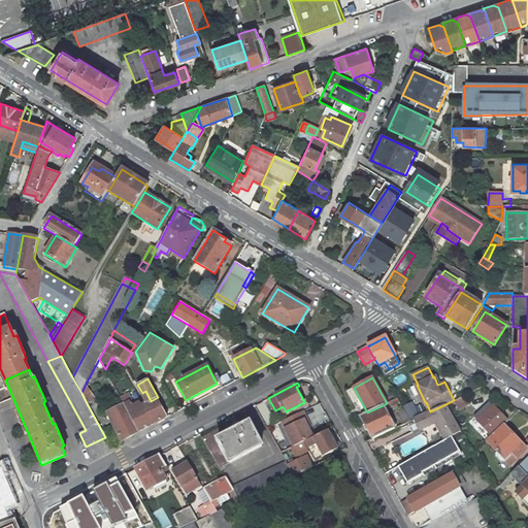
[(87,403),(95,398),(86,384),(84,388),(81,393),(87,403)]
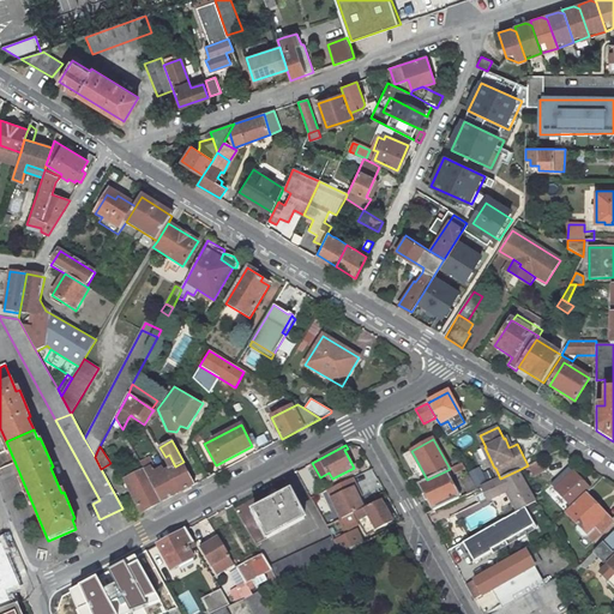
[(146,453),(138,458),(144,469),(150,480),(164,471),(162,468),(157,471),(154,473),(151,467),(154,465),(150,457),(149,458),(146,453)]
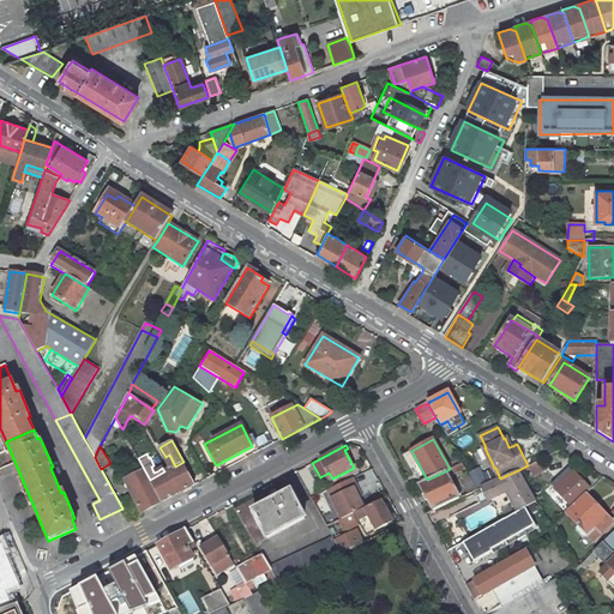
[(169,455),(166,457),(172,469),(175,467),(169,455)]
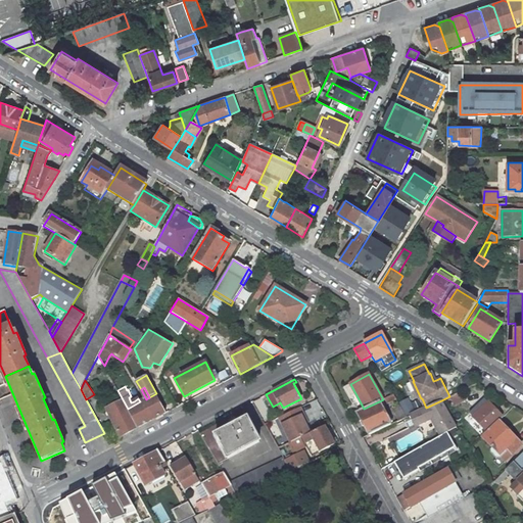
[(140,401),(128,409),(138,427),(165,413),(156,393),(149,397),(146,399),(140,401)]
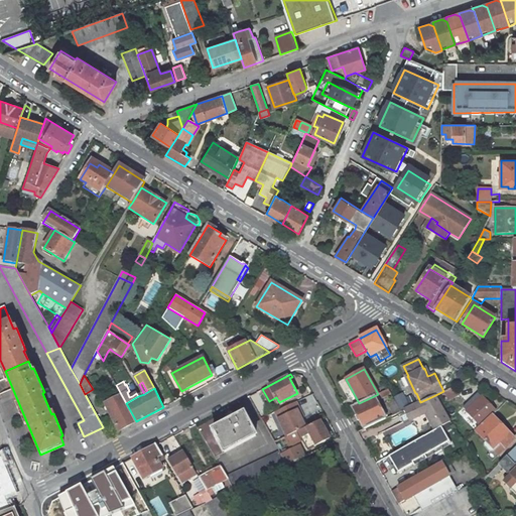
[(388,389),(379,394),(381,398),(390,393),(388,389)]
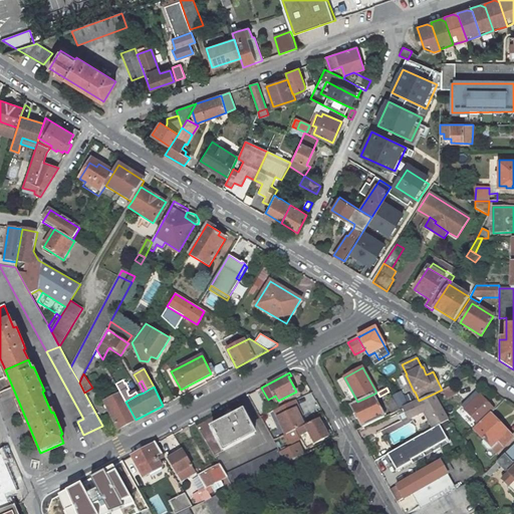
[(120,393),(104,402),(118,430),(136,420),(125,402),(120,393)]
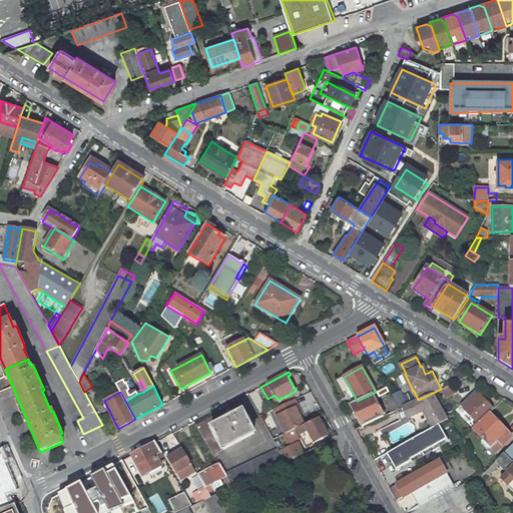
[(439,425),(448,419),(433,393),(418,400),(402,407),(408,419),(423,412),(432,428),(439,425)]
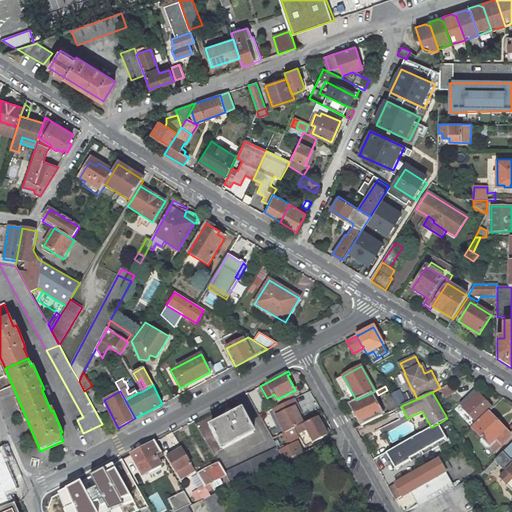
[(356,400),(349,404),(361,425),(383,415),(371,393),(356,400)]
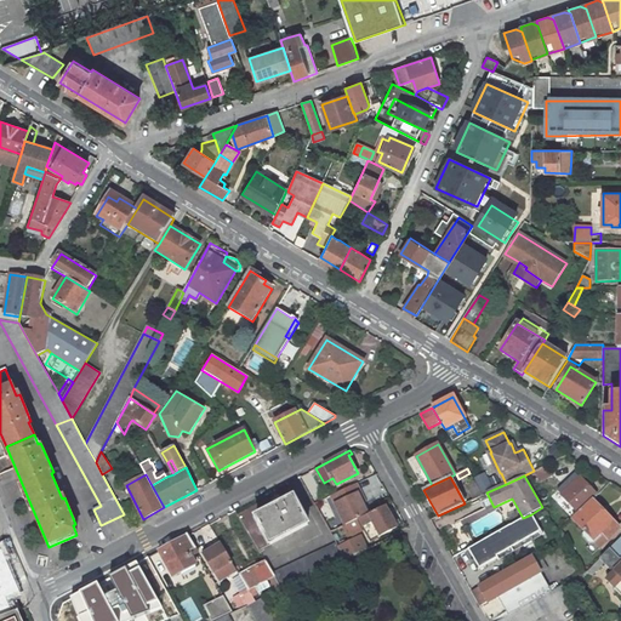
[(568,489),(564,493),(562,496),(579,513),(592,500),(597,495),(580,478),(571,485),(570,483),(567,486),(568,489)]
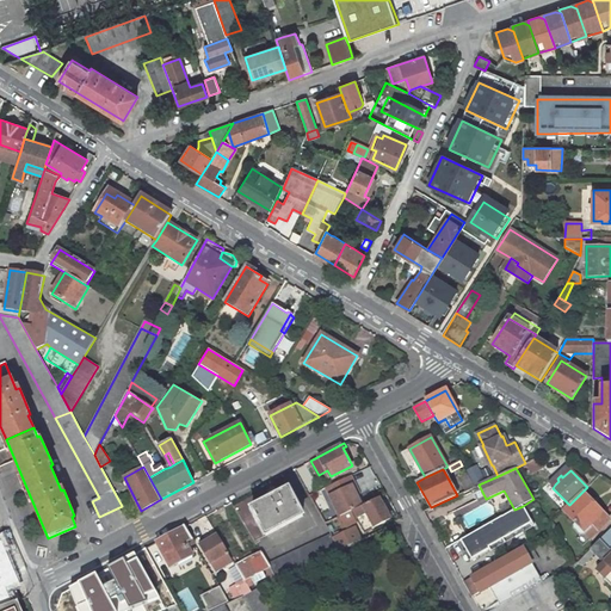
[(474,487),(466,471),(462,473),(463,476),(460,479),(466,491),(474,487)]
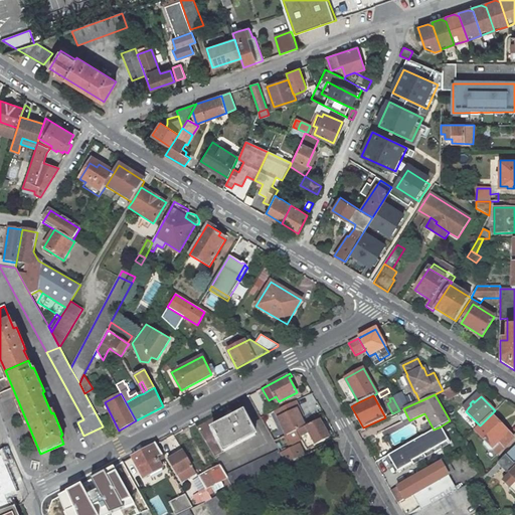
[(295,400),(276,410),(287,436),(297,431),(305,426),(297,409),(299,408),(295,400)]
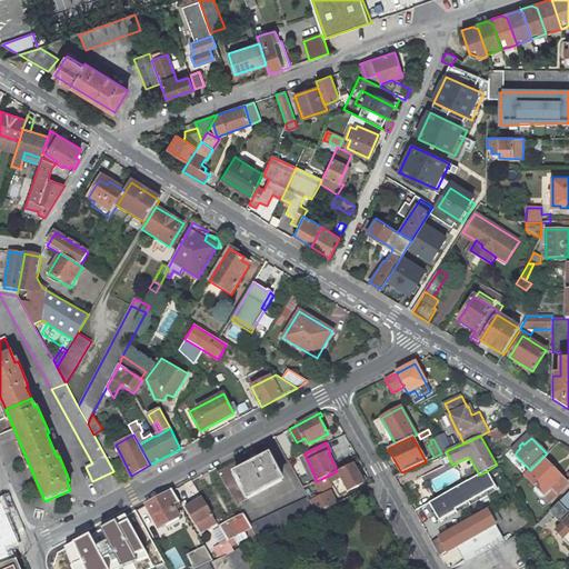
[(525,476),(530,470),(515,455),(508,459),(525,476)]
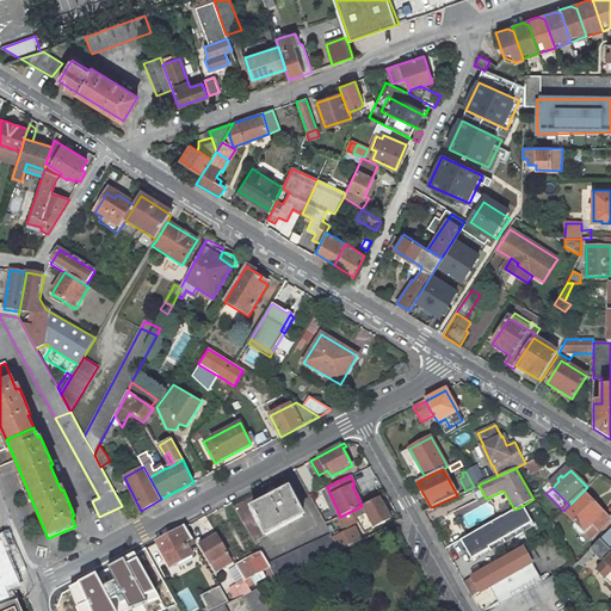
[(266,536),(303,516),(289,489),(252,510),(266,536)]
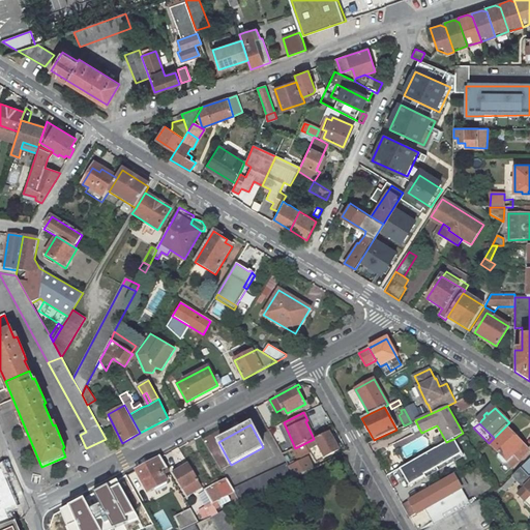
[(505,427),(494,438),(489,443),(512,467),(528,450),(505,427)]
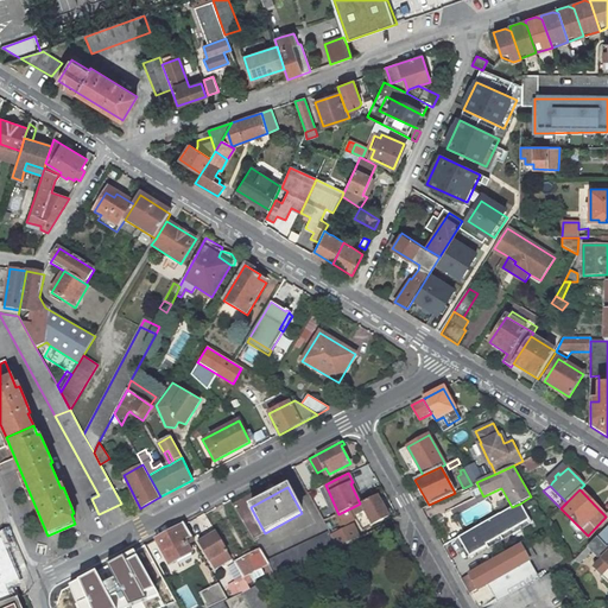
[(360,504),(350,508),(354,515),(365,511),(373,525),(388,517),(377,495),(360,504)]
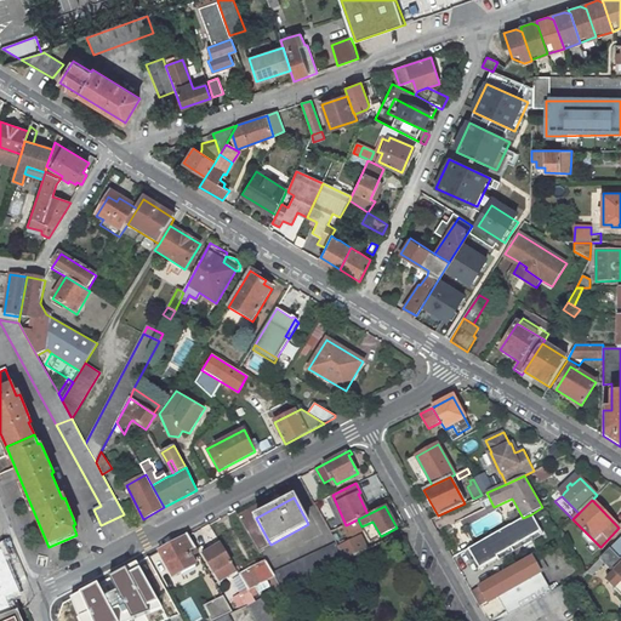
[(523,518),(467,548),(479,569),(497,558),(497,557),(541,531),(531,514),(523,518)]
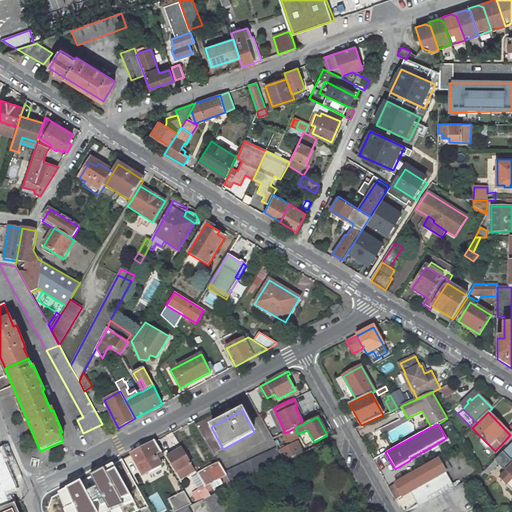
[(285,433),(283,434),(286,441),(299,435),(298,434),(295,428),(285,433)]
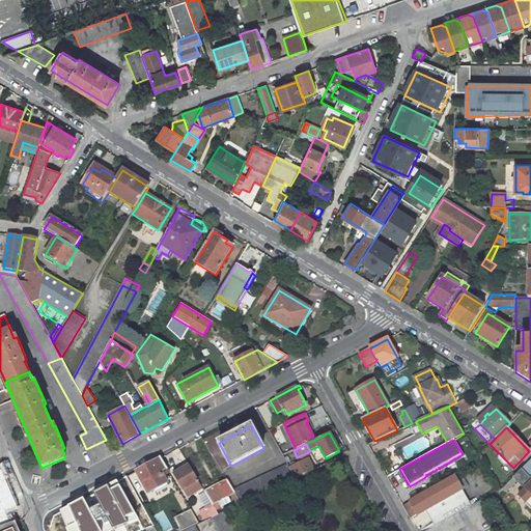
[(465,457),(463,454),(425,476),(425,477),(426,479),(465,457)]
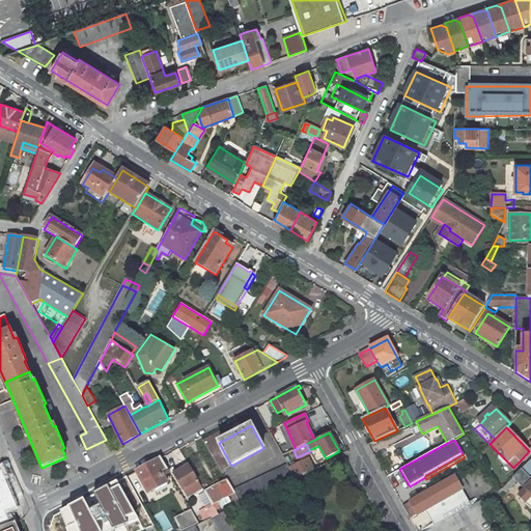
[(161,458),(137,471),(144,484),(148,494),(168,483),(164,476),(161,471),(166,468),(161,458)]
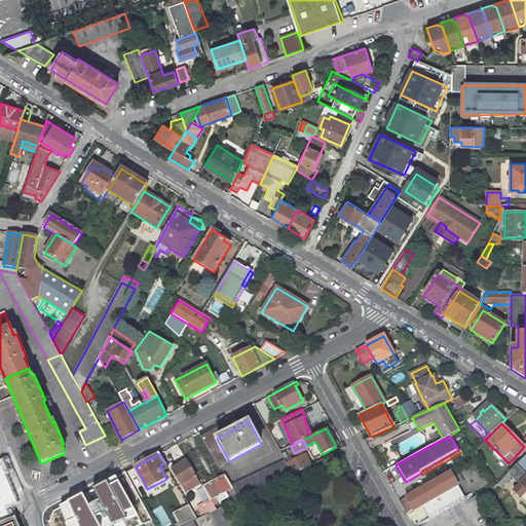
[(292,475),(311,465),(306,454),(287,463),(292,475)]
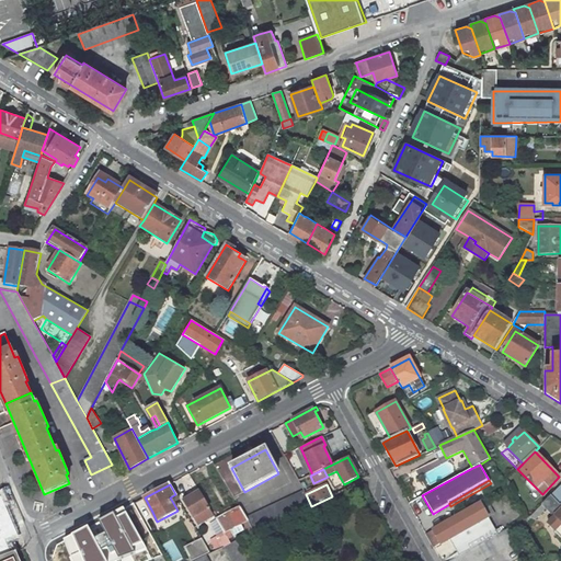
[(560,484),(542,504),(545,507),(546,510),(551,515),(553,515),(554,516),(548,524),(560,537),(560,484)]
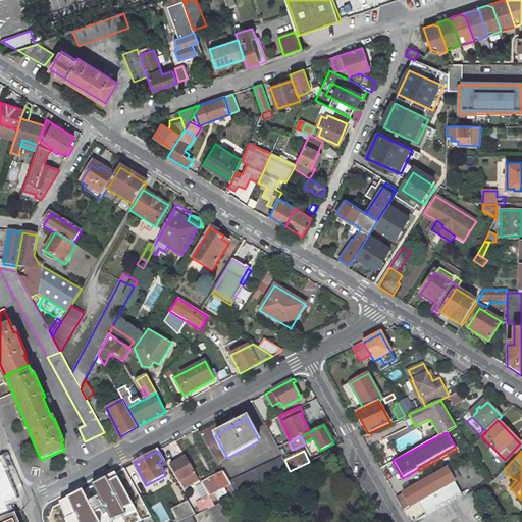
[(282,457),(229,482),(230,483),(237,494),(237,496),(290,471),(284,460),(282,457)]
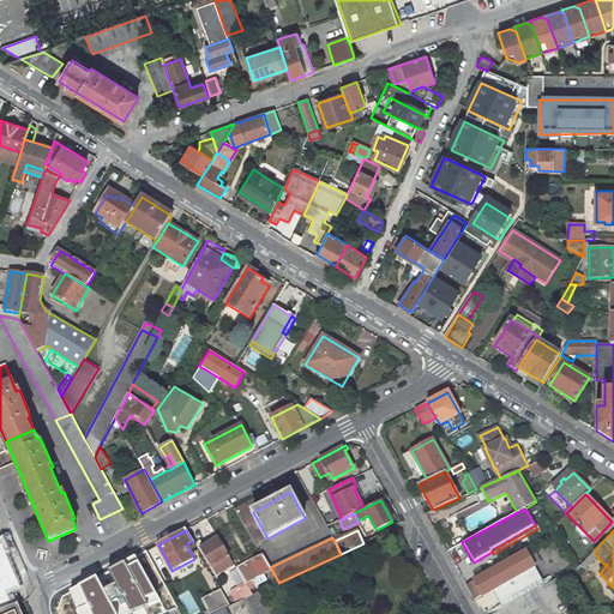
[(211,566),(229,555),(220,539),(202,549),(211,566)]
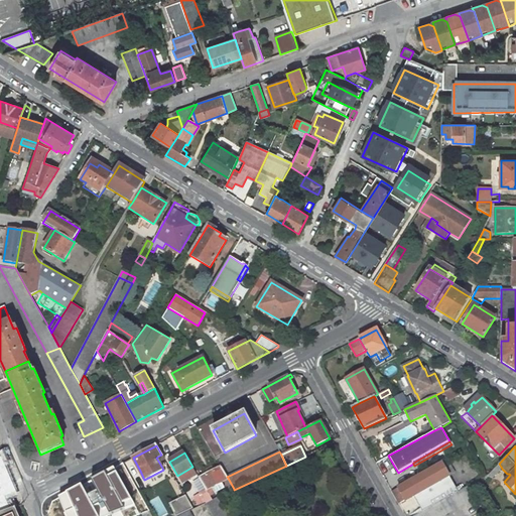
[(130,460),(137,473),(140,471),(133,458),(130,460)]
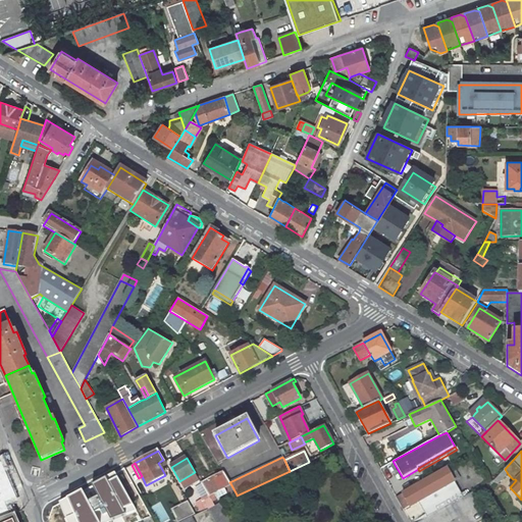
[(404,510),(418,501),(427,517),(463,497),(447,468),(439,472),(430,478),(396,498),(404,510)]
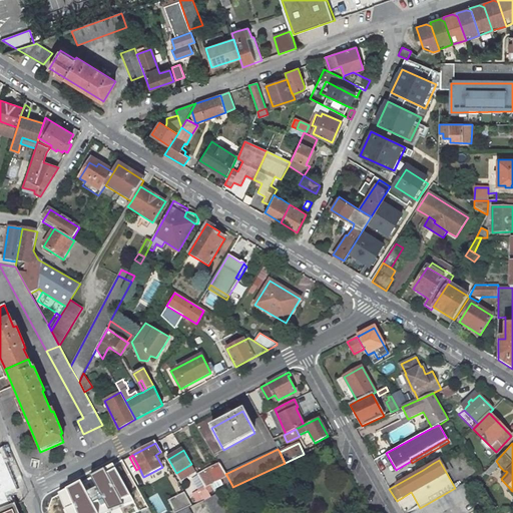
[(122,461),(110,468),(130,507),(129,507),(132,512),(134,512),(140,511),(148,508),(143,498),(122,461)]
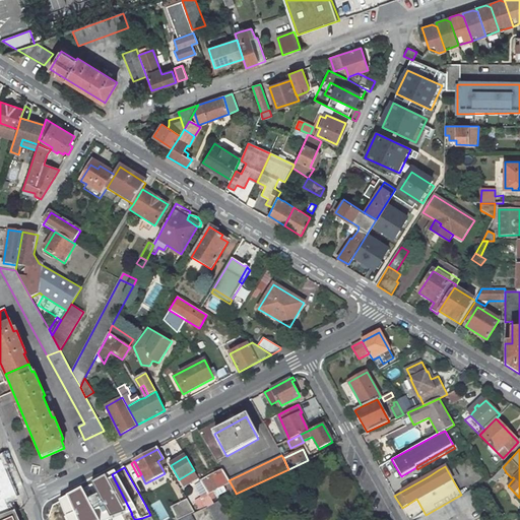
[(494,476),(488,480),(491,485),(502,476),(506,472),(505,470),(503,467),(494,476)]
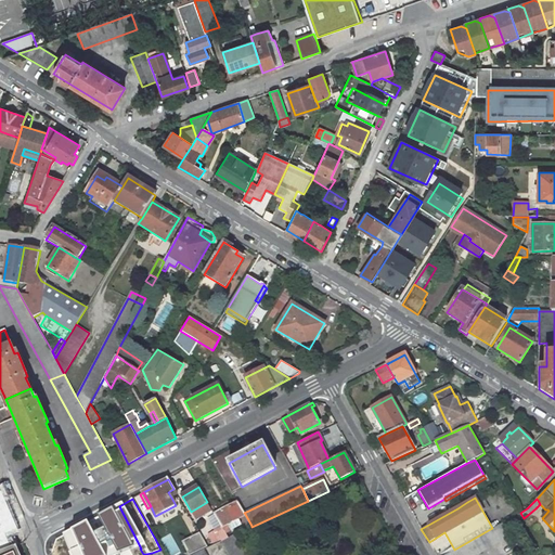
[(207,502),(191,512),(196,520),(213,511),(207,502)]
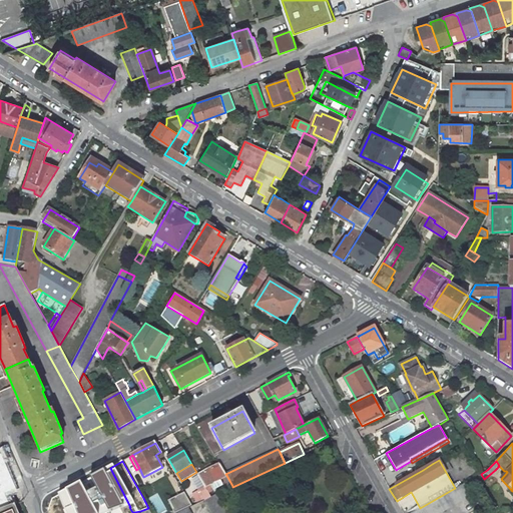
[(219,464),(198,475),(205,487),(206,487),(208,492),(224,484),(221,478),(226,475),(225,474),(219,464)]
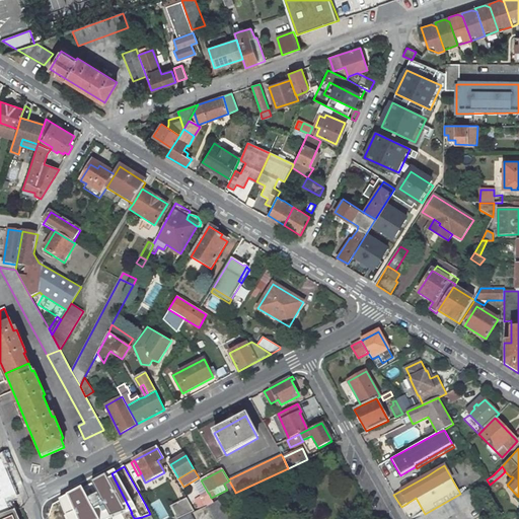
[(229,480),(224,484),(227,490),(230,494),(235,492),(229,480)]
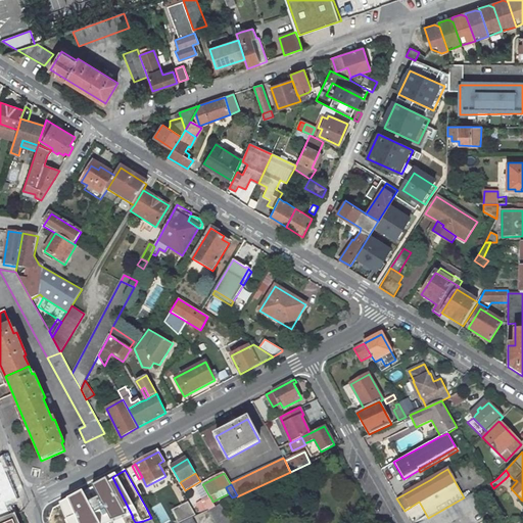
[(113,522),(95,485),(69,500),(82,522),(113,522)]
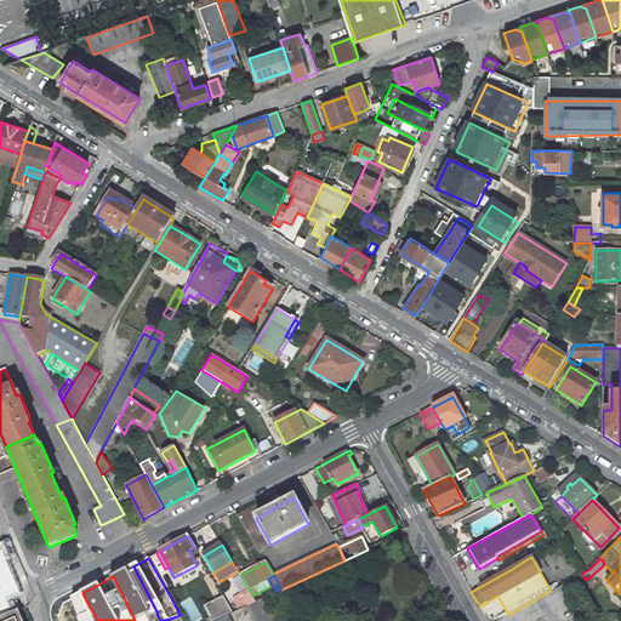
[(508,615),(497,620),(533,620),(574,598),(565,584),(551,591),(508,615)]
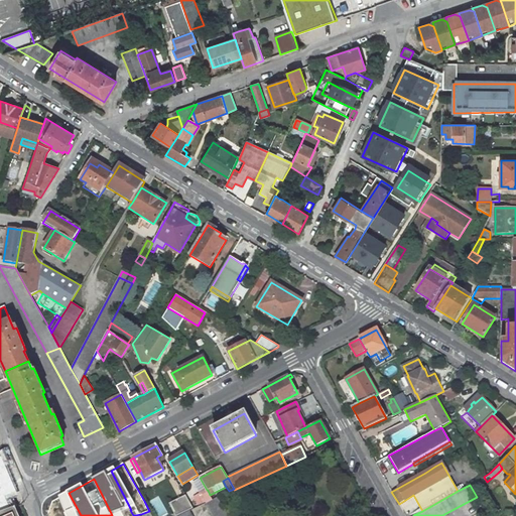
[(207,490),(202,493),(207,502),(213,500),(207,490)]
